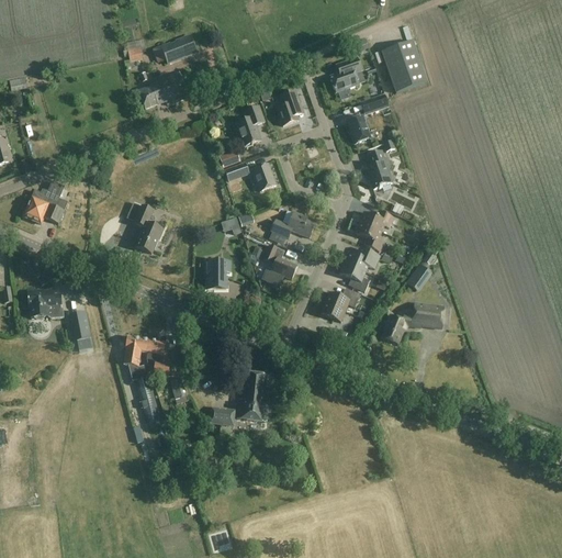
[(169,40),(152,46),(157,60),(165,57),(167,63),(198,51),(190,32),(175,37),(176,38),(170,41),(169,40)]
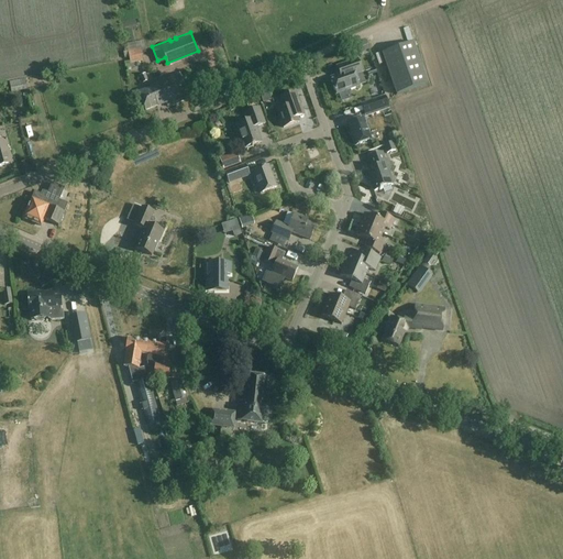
[(350,53),(370,46),(366,36),(346,44),(350,53)]
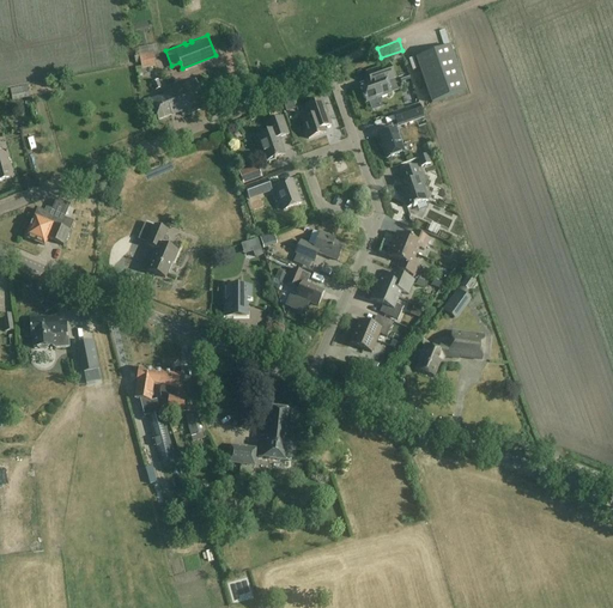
[(431,98),(466,86),(450,42),(417,54),(431,98)]
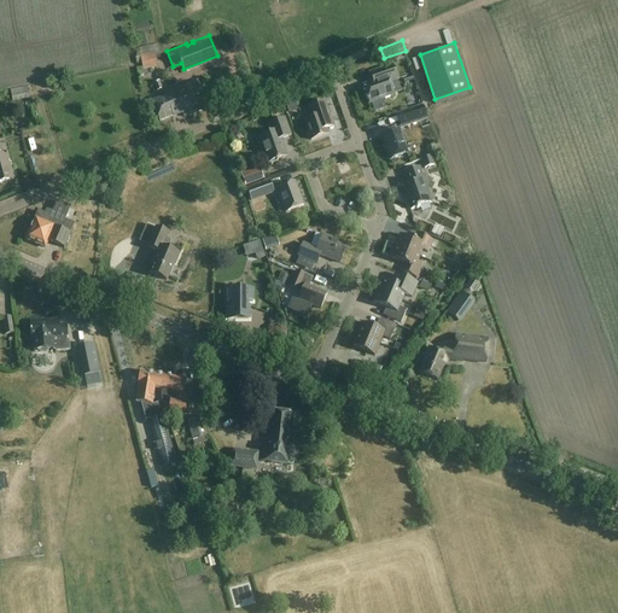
[(158,62),(156,48),(141,52),(144,65),(158,62)]
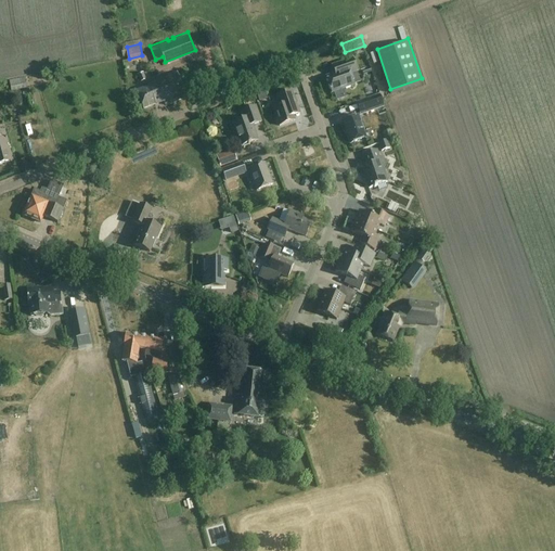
[(353,80),(350,71),(357,68),(355,63),(352,55),(338,60),(340,68),(326,73),(332,88),(353,80)]
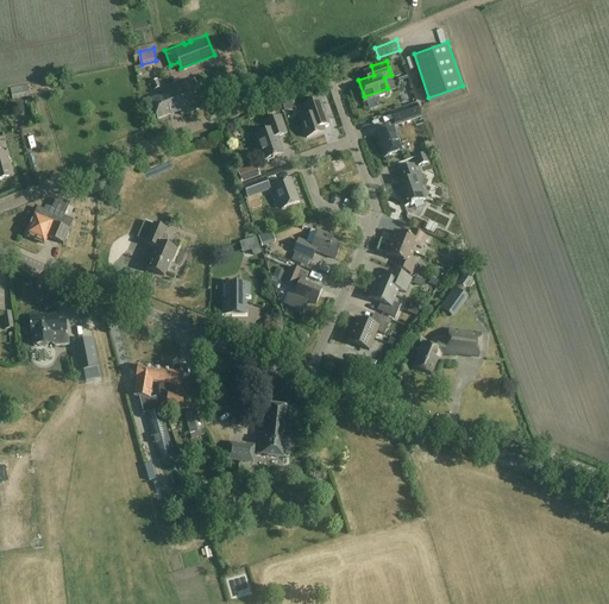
[(181,111),(203,101),(194,75),(168,85),(169,87),(162,89),(162,90),(150,95),(157,115),(179,107),(181,111)]
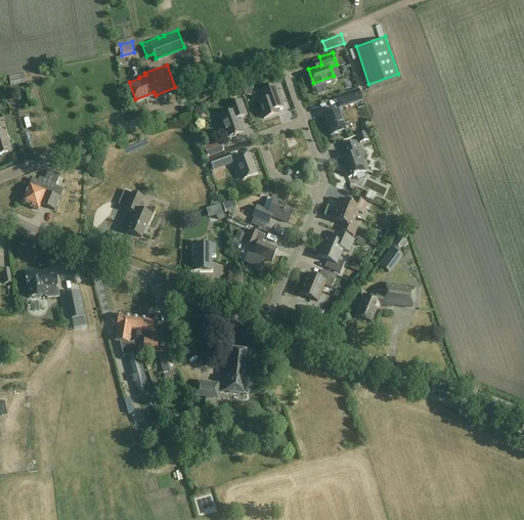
[(10,82),(25,80),(23,70),(8,73),(10,82)]
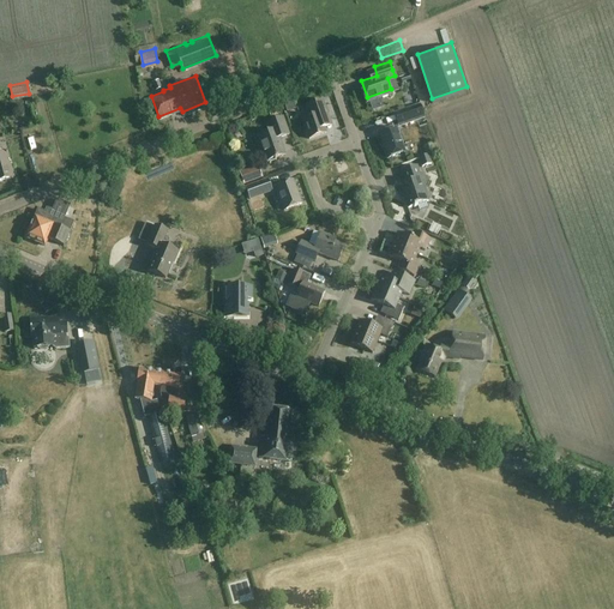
[(320,115),(329,113),(323,96),(305,102),(309,113),(302,116),(309,136),(326,130),(320,115)]
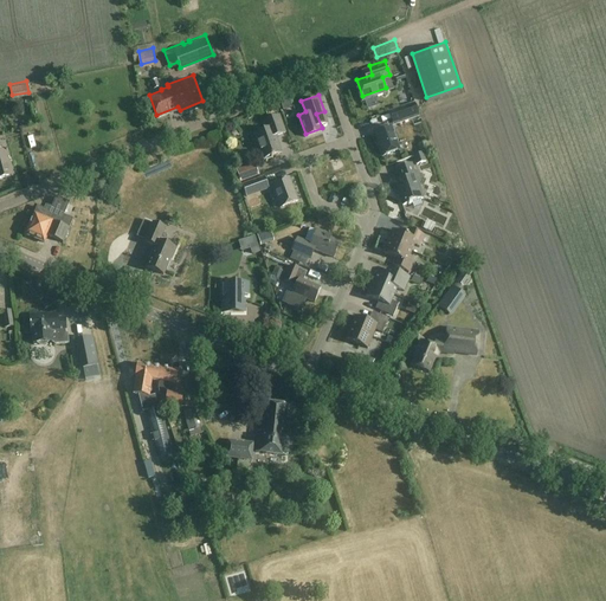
[(414,99),(388,108),(393,122),(419,112),(414,99)]
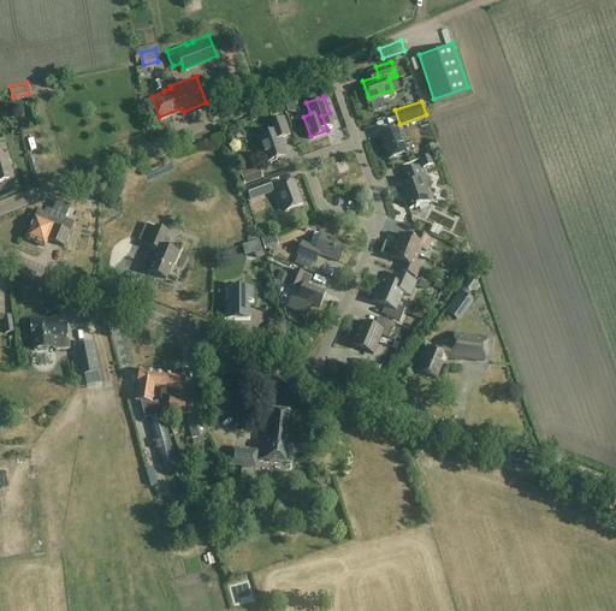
[(381,123),(395,118),(392,111),(379,116),(381,123)]
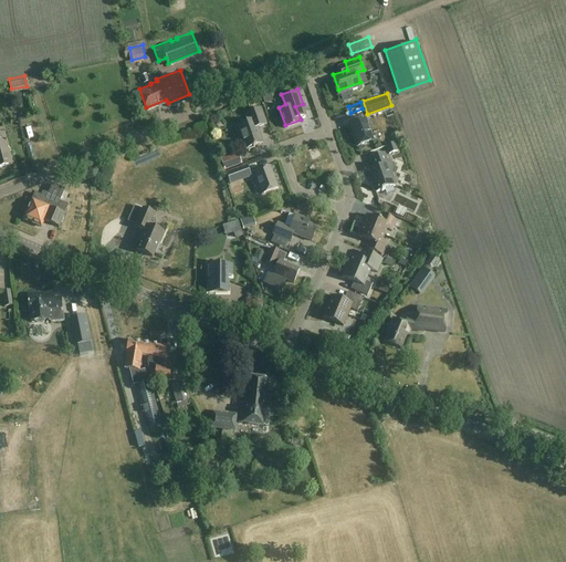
[(257,124),(265,121),(260,104),(245,110),(249,117),(238,122),(240,129),(239,129),(241,137),(243,137),(247,145),(262,139),(257,124)]
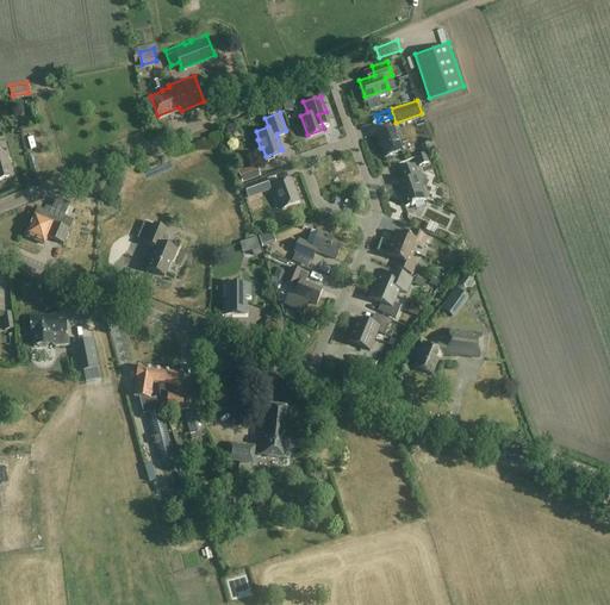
[(377,130),(385,153),(402,147),(393,124),(377,130)]
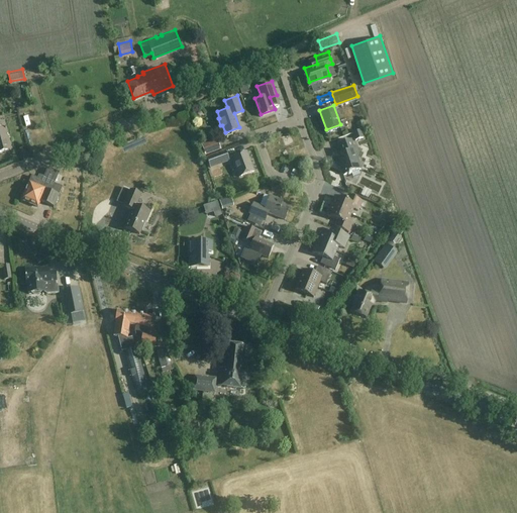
[(366,116),(356,119),(359,127),(369,124),(366,116)]
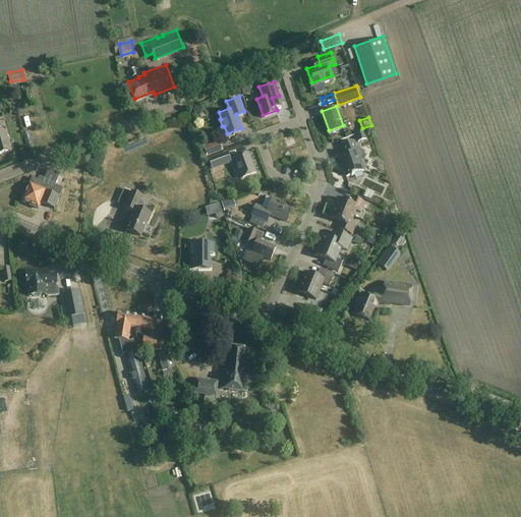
[(0,150),(12,147),(4,118),(0,119),(0,150)]
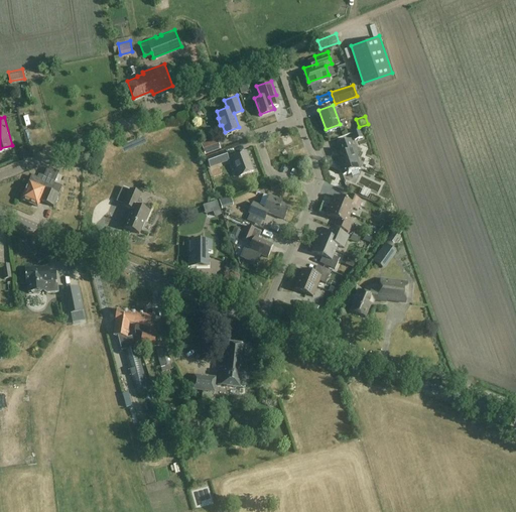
[(343,171),(360,165),(353,146),(354,146),(350,136),(337,140),(342,153),(335,156),(338,164),(340,163),(343,171)]
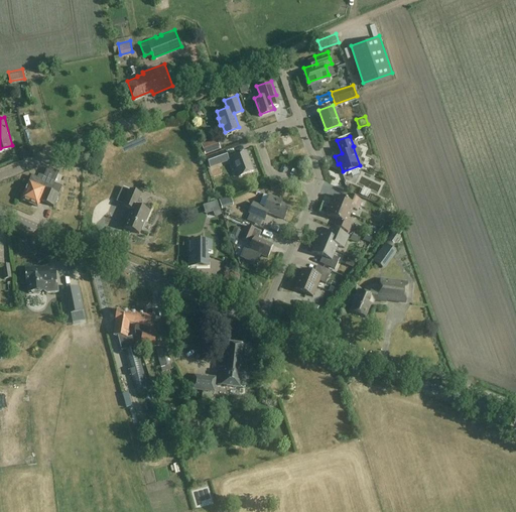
[(210,151),(224,146),(221,138),(207,142),(210,151)]
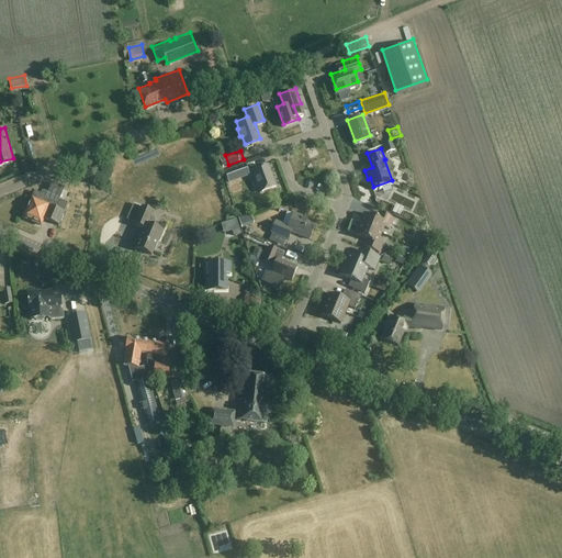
[(402,169),(405,163),(398,159),(395,167),(402,169)]
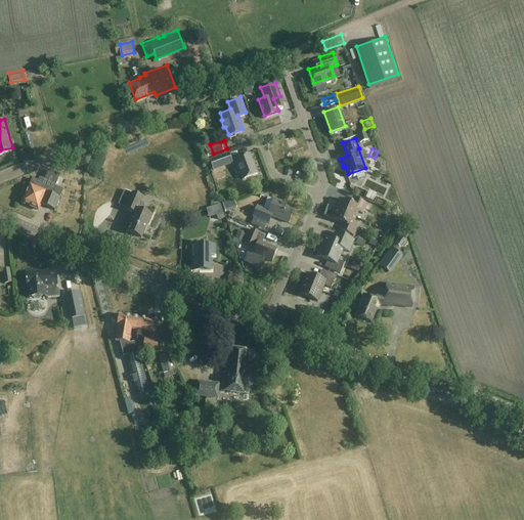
[(232,159),(228,149),(209,157),(213,166),(232,159)]
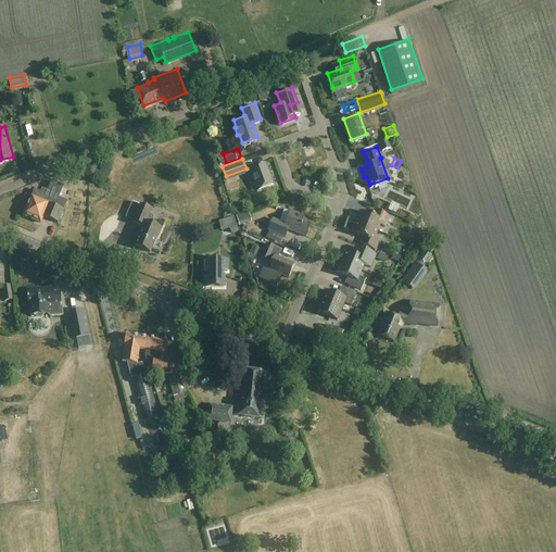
[(273,182),(265,161),(250,166),(257,187),(273,182)]
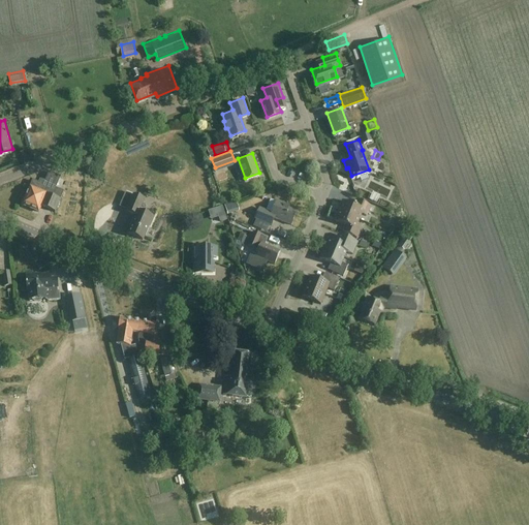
[(55,209),(63,188),(55,185),(60,174),(49,170),(45,178),(40,177),(38,180),(32,177),(30,183),(22,202),(38,209),(41,203),(55,209)]
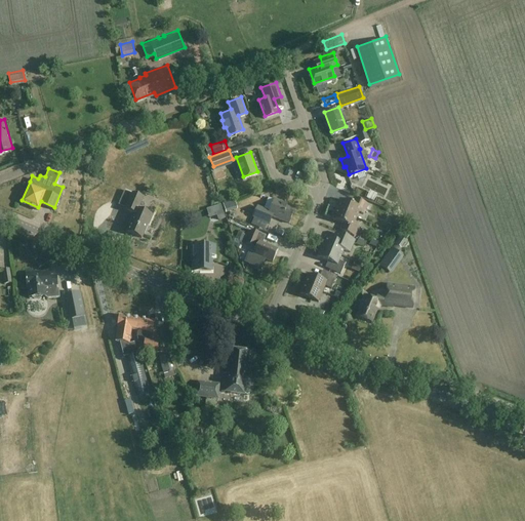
[(372,186),(369,192),(376,196),(379,190),(372,186)]
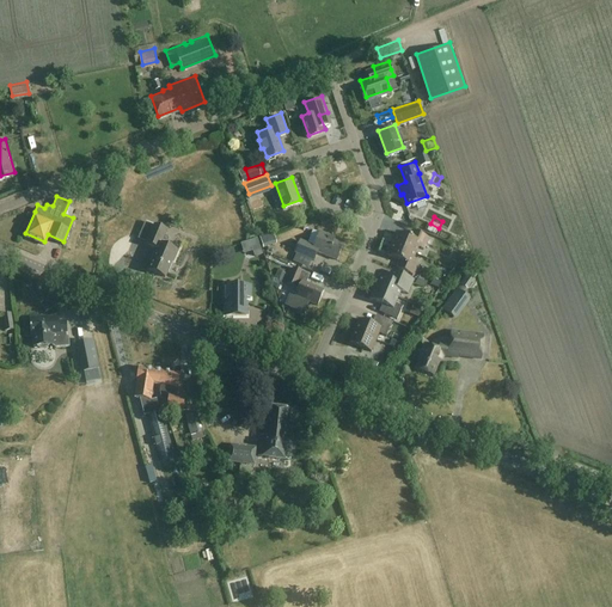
[(151,257),(152,257),(148,267),(166,274),(173,256),(175,257),(179,247),(161,240),(167,226),(154,221),(146,218),(142,226),(151,230),(146,240),(155,244),(151,257)]
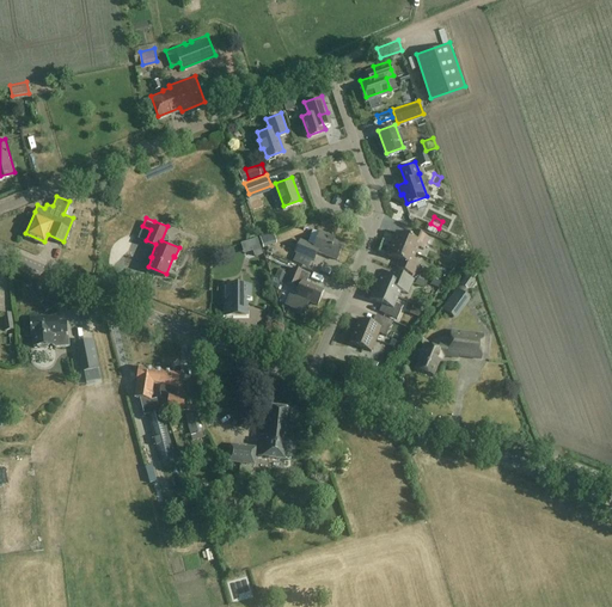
[(391,239),(416,250),(418,243),(423,245),(429,233),(415,227),(411,234),(396,227),(391,239)]
